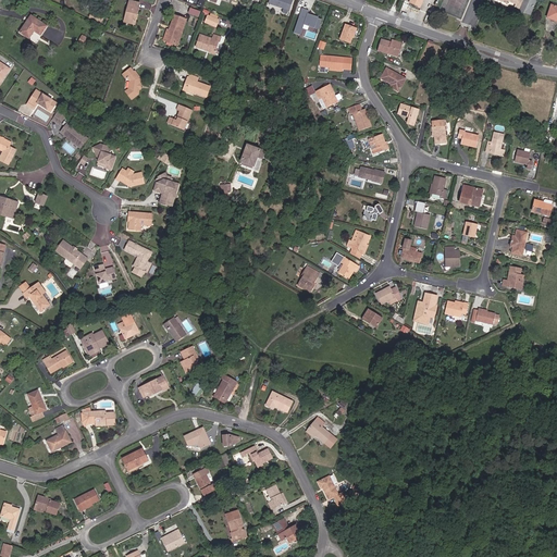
[(293,0),(269,0),(268,3),(289,10),(293,0)]
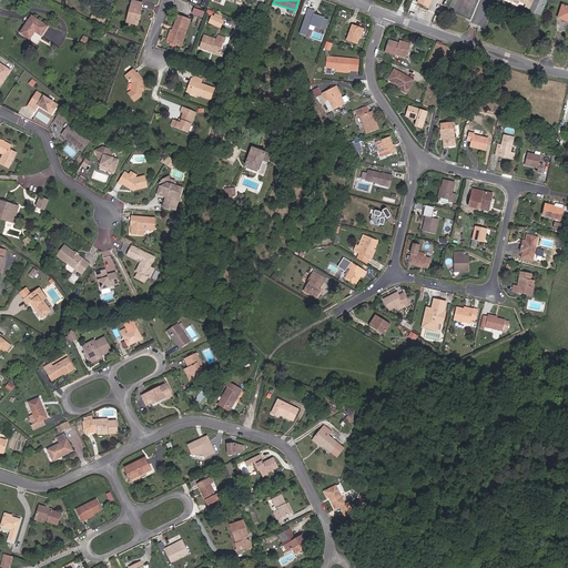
[(133,1),(129,20),(140,23),(141,18),(140,17),(141,13),(142,13),(144,8),(143,8),(144,4),(133,1)]
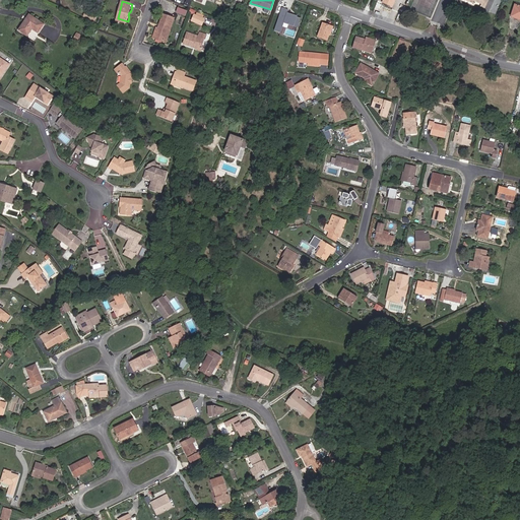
[(519,20),(519,6),(519,7),(519,4),(516,2),(511,14),(519,18),(519,20)]
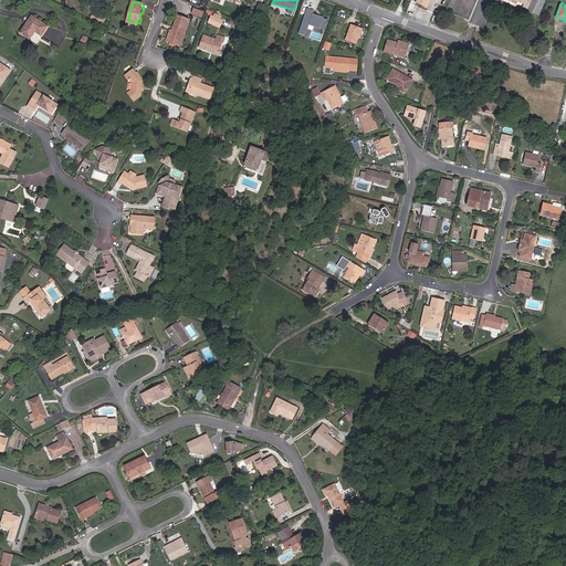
[(195,8),(192,14),(203,17),(206,11),(195,8)]
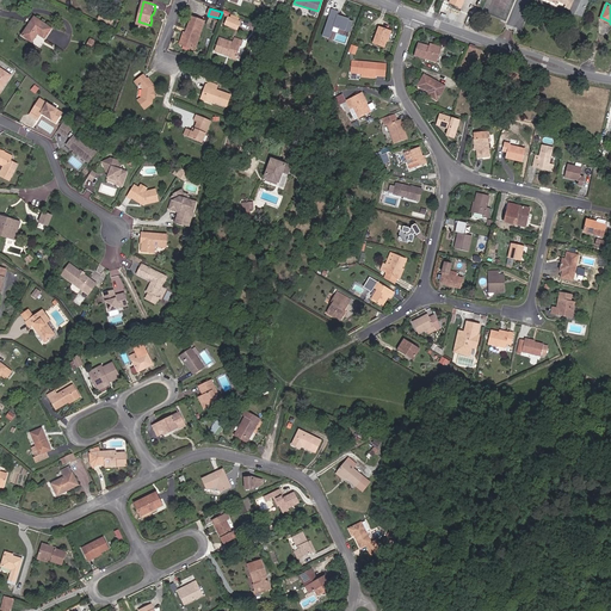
[(339,11),(331,8),(321,37),(329,39),(333,26),(350,32),(353,20),(338,14),(339,11)]
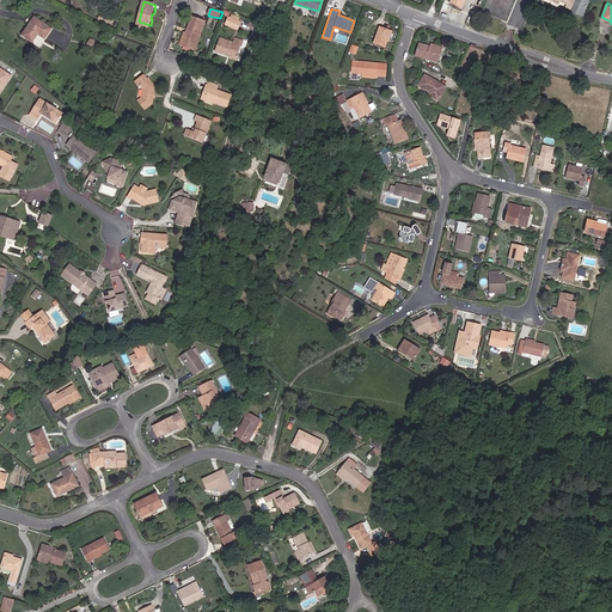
[(230,17),(231,14),(225,11),(224,16),(228,18),(226,25),(239,31),(243,23),(242,23),(243,20),(232,16),(231,18),(230,17)]
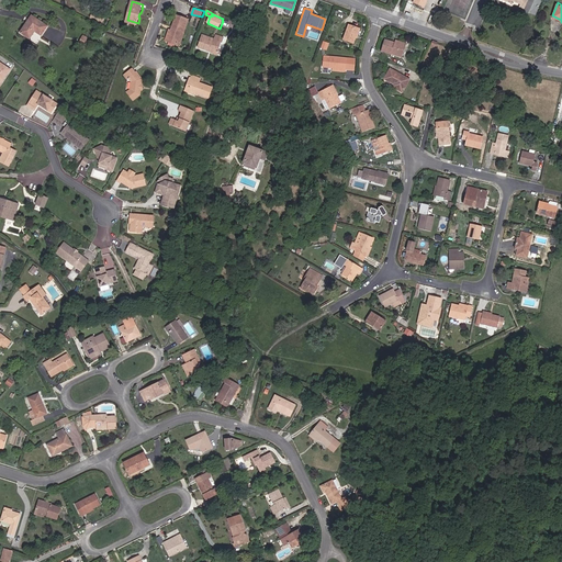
[(93,11),(90,19),(102,25),(107,18),(93,11)]
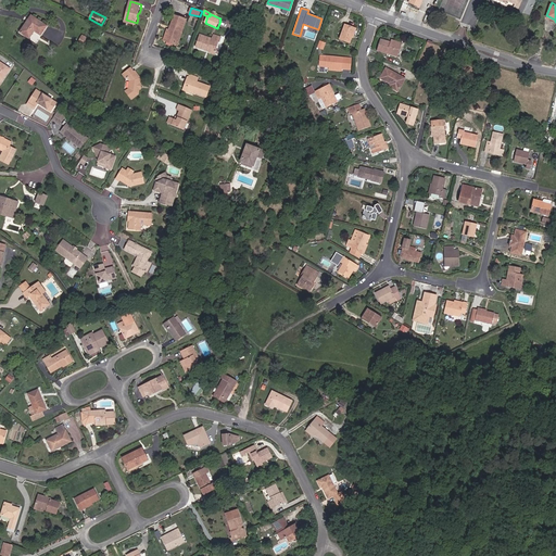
[(184,33),(188,21),(177,15),(173,26),(174,26),(173,29),(168,27),(167,32),(169,33),(167,39),(177,43),(181,33),(184,33)]
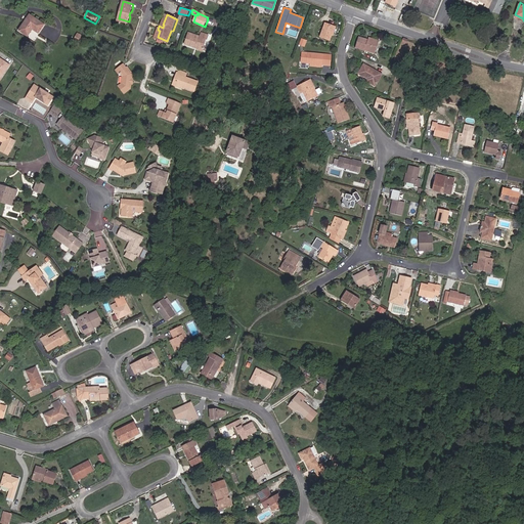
[(17,30),(25,35),(29,29),(37,34),(43,25),(30,15),(26,20),(24,19),(17,30)]
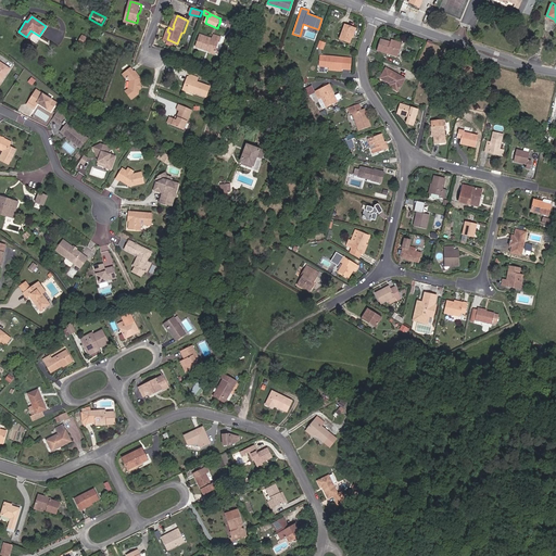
[(354,27),(344,24),(339,40),(349,43),(354,27)]
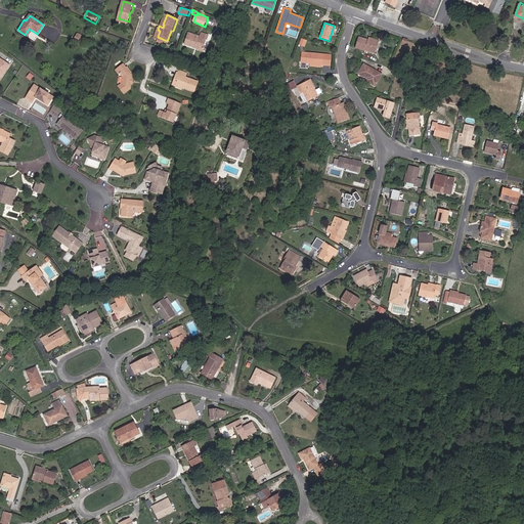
[(197,50),(202,52),(204,48),(206,41),(208,42),(210,38),(202,35),(201,38),(189,34),(184,45),(193,49),(193,47),(197,48),(197,50)]
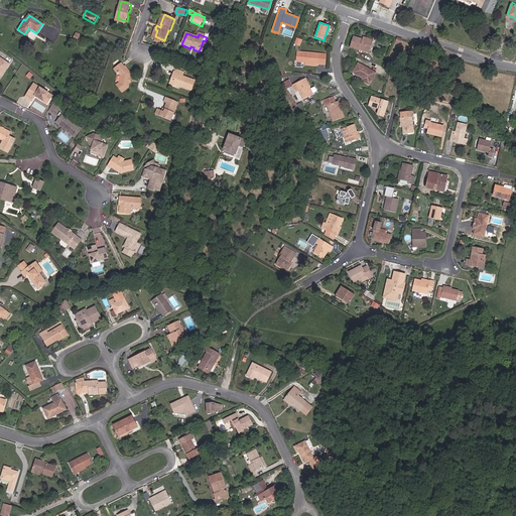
[(297,37),(295,43),(300,46),(303,39),(297,37)]
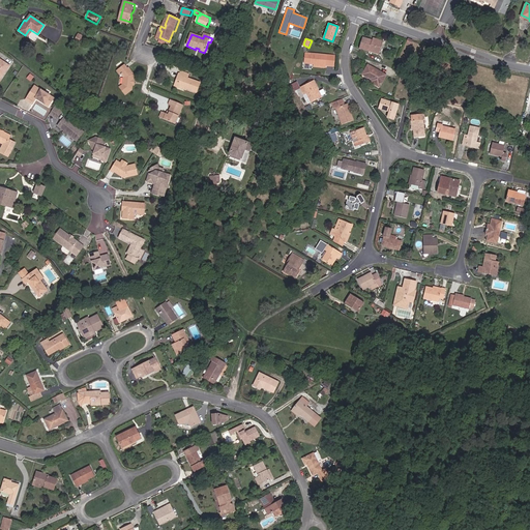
[(384,56),(387,47),(378,42),(377,43),(362,38),(359,49),(374,54),(374,52),(384,56)]
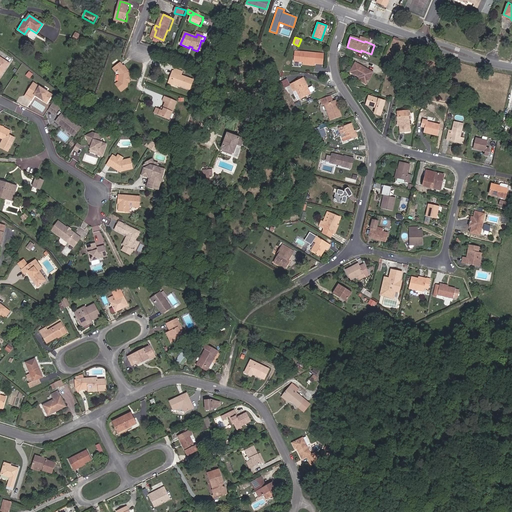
[(293,62),(302,63),(315,64),(316,54),(295,53),(293,62)]
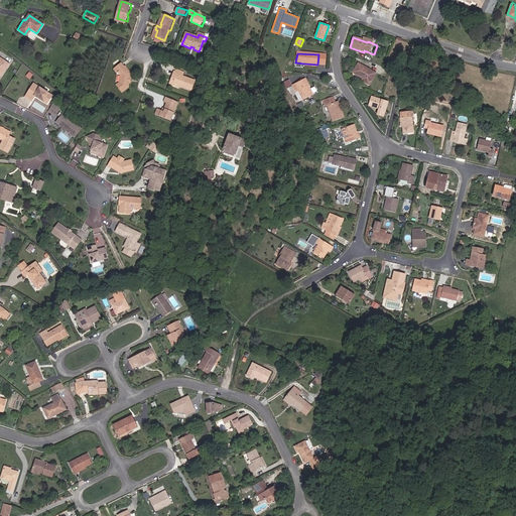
[(0,76),(8,65),(0,58),(0,76)]
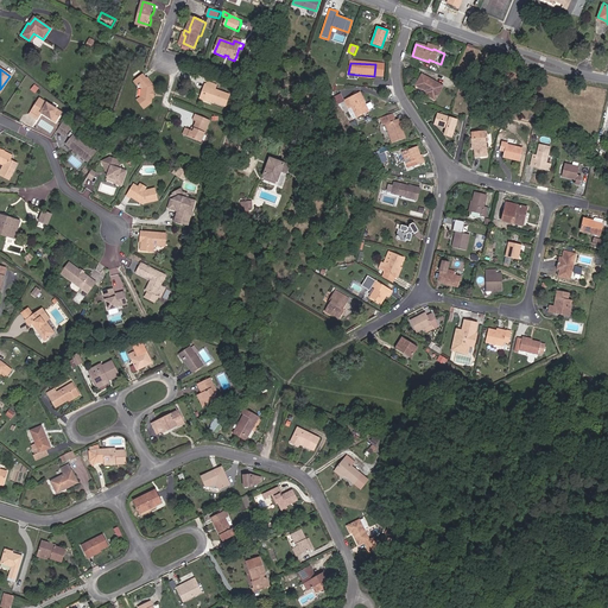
[(434,100),(441,87),(420,74),(413,86),(425,93),(424,94),(434,100)]
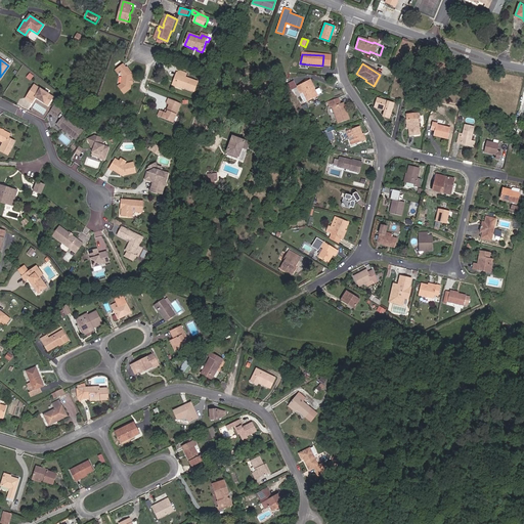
[(129,69),(128,69),(125,64),(117,70),(120,73),(121,72),(125,77),(123,83),(120,85),(125,93),(130,89),(131,84),(130,83),(132,81),(132,74),(129,69)]
